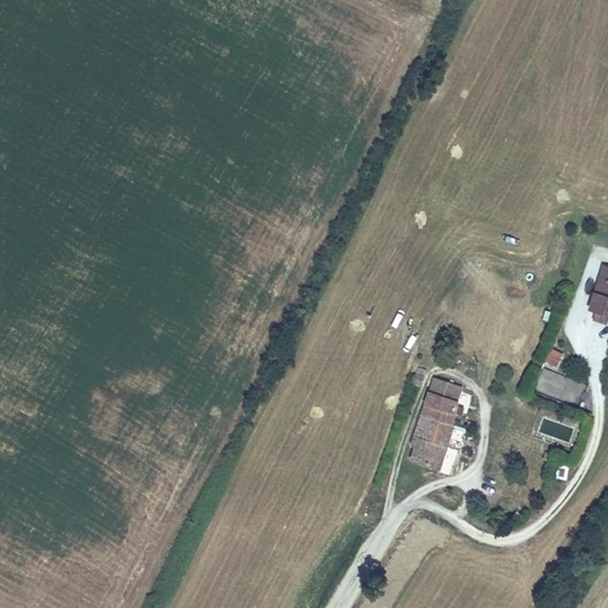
[(607,265),(603,264),(589,308),(595,310),(593,318),(607,323),(607,320),(607,265)]
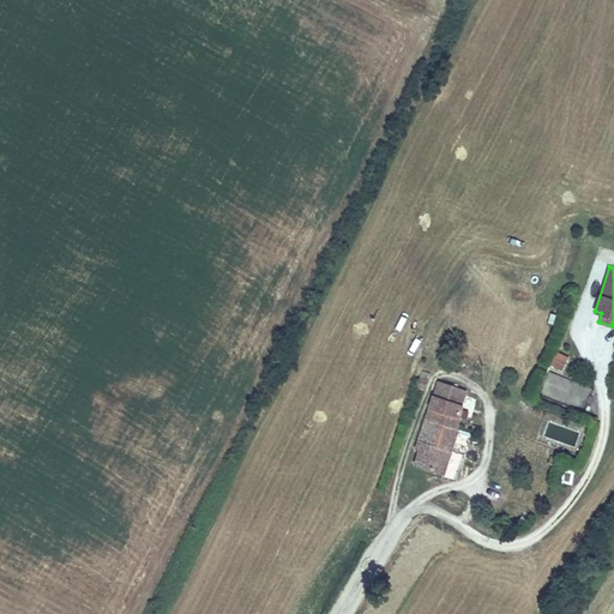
[(551,365),(563,369),(569,355),(558,350),(551,365)]
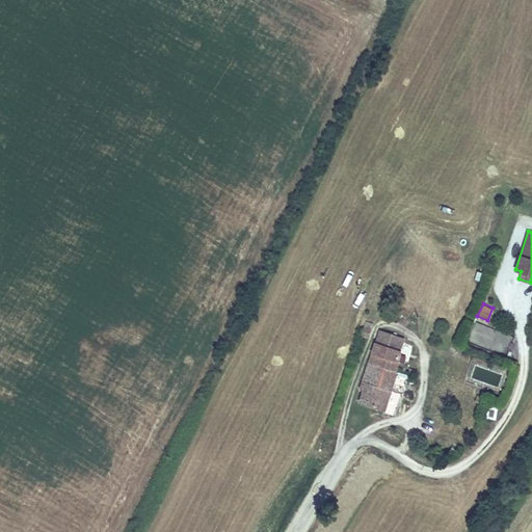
[(369,340),(374,323),(366,321),(361,337),(369,340)]
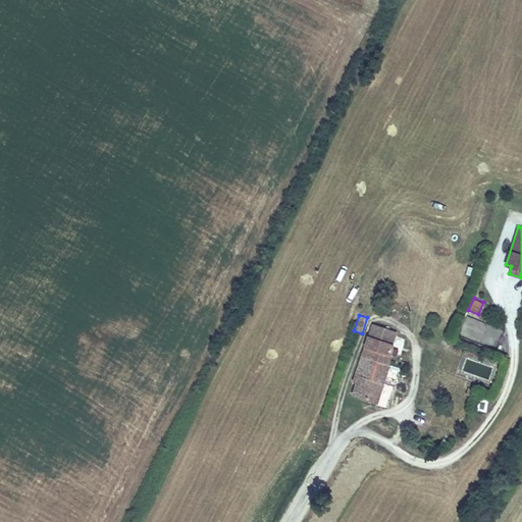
[(473,319),(467,337),(498,348),(504,329),(473,319)]
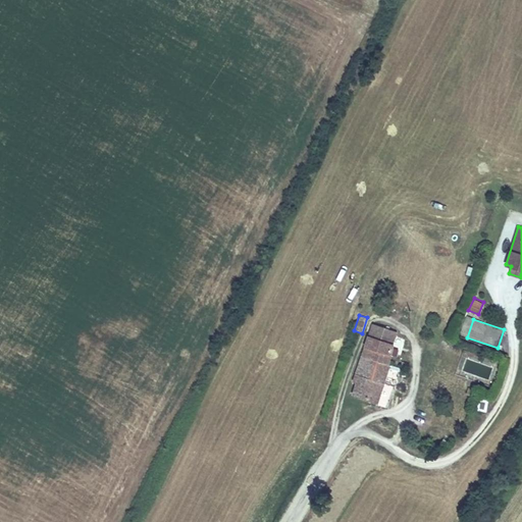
[(378,404),(399,331),(373,323),(351,382),(356,383),(353,397),(378,404)]
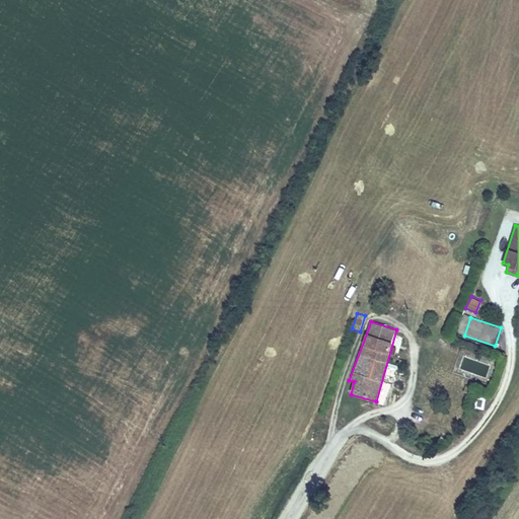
[(471,394),(472,387),(463,384),(461,390),(471,394)]
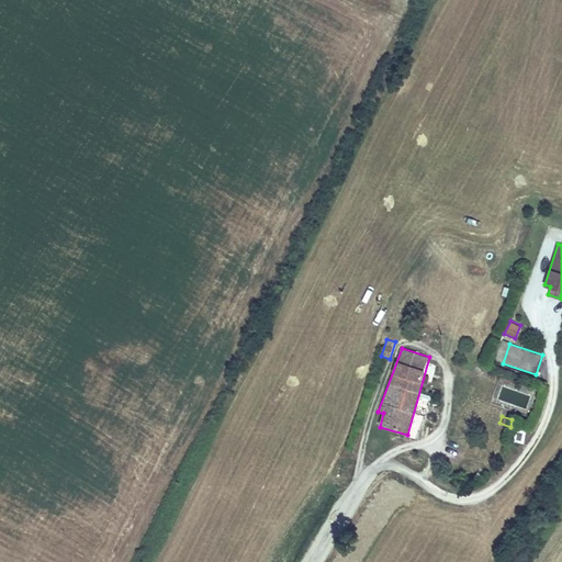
[(524,442),(527,428),(517,426),(515,440),(524,442)]
